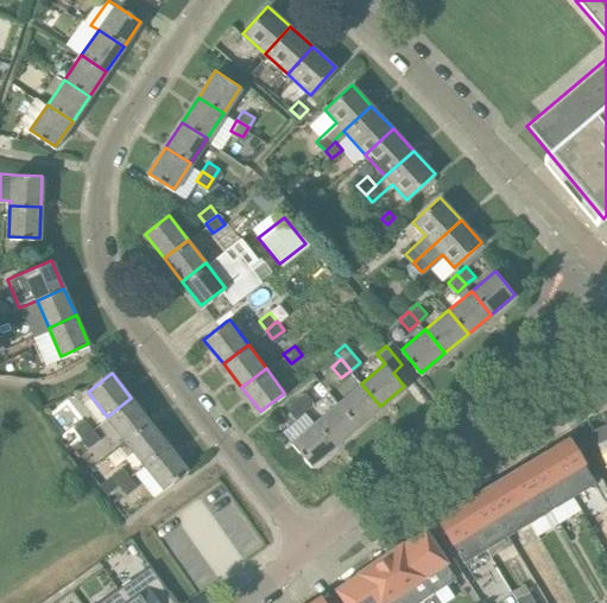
[(380,406),(361,383),(339,402),(358,425),(380,406)]
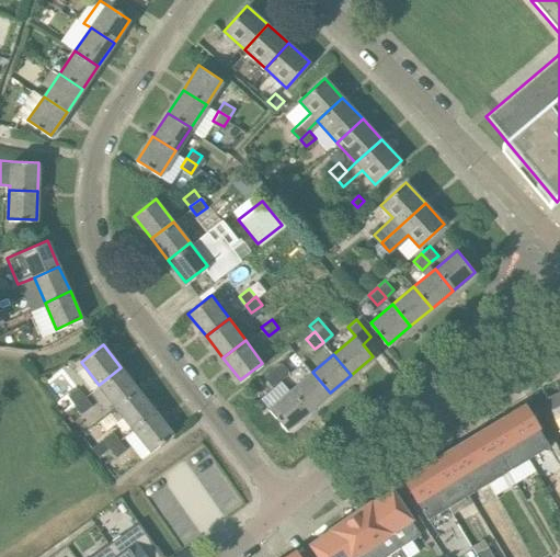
[(282,361),(273,367),(281,377),(289,370),(282,361)]
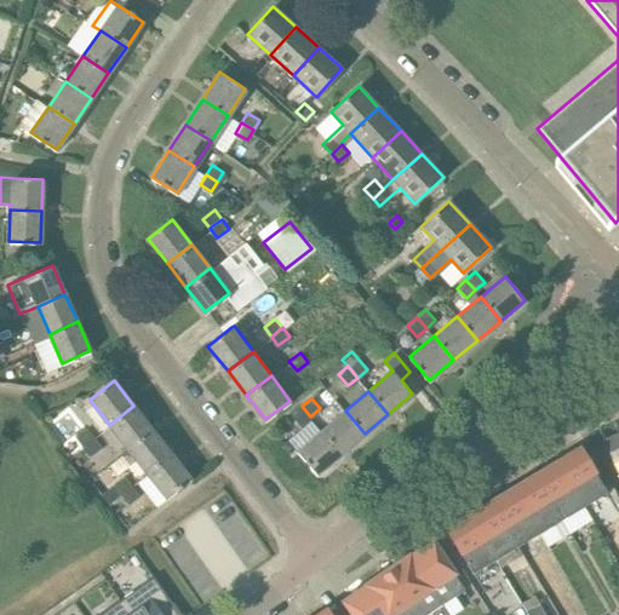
[(133,406),(109,425),(127,448),(152,430),(133,406)]
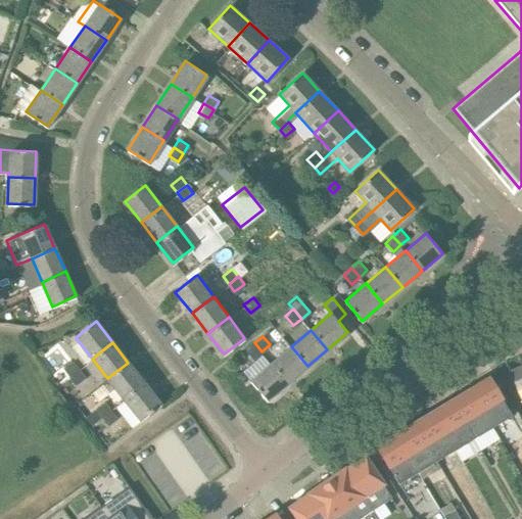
[(262,351),(254,342),(246,349),(254,358),(262,351)]
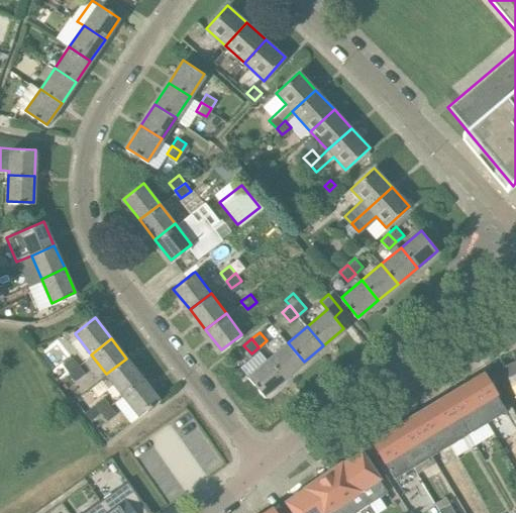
[(304,362),(288,342),(269,358),(285,378),(304,362)]
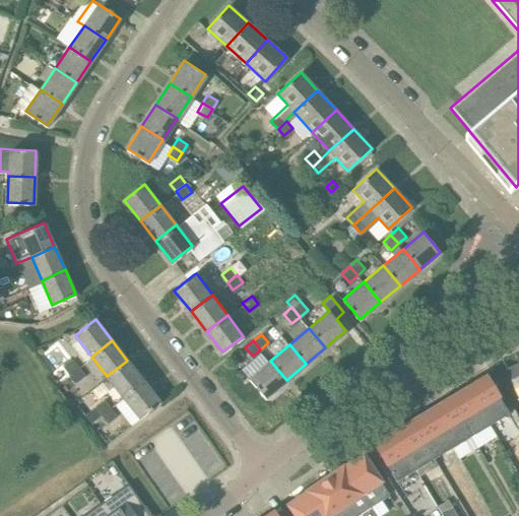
[(62,366),(69,374),(78,366),(72,358),(62,366)]
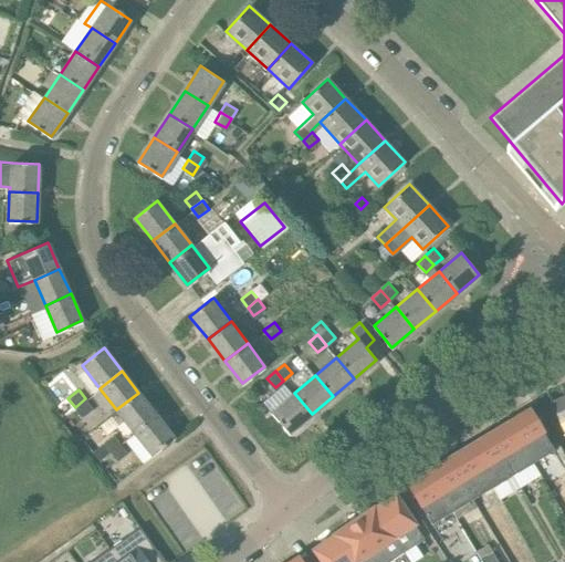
[(564,392),(548,401),(554,412),(564,406),(564,392)]
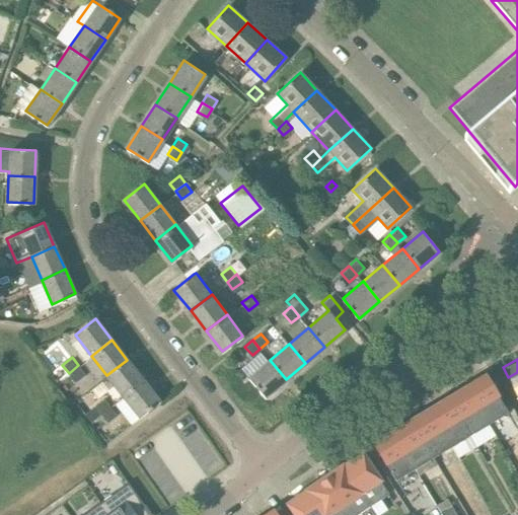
[(127,360),(106,375),(123,395),(143,379),(127,360)]
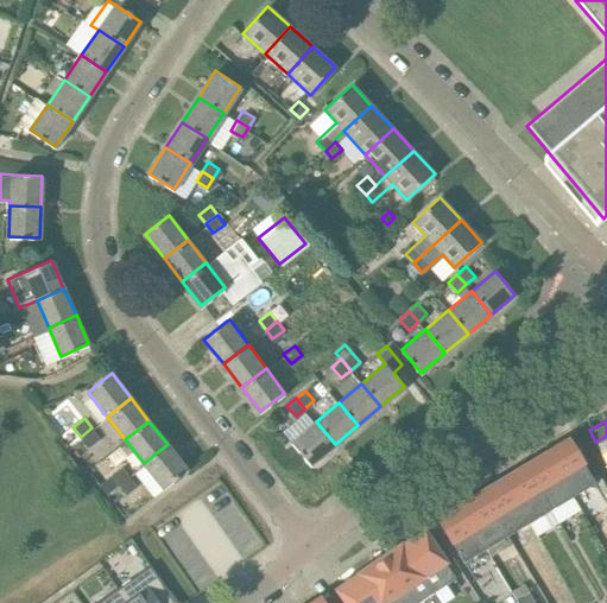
[(335,444),(316,421),(292,442),(311,464),(335,444)]
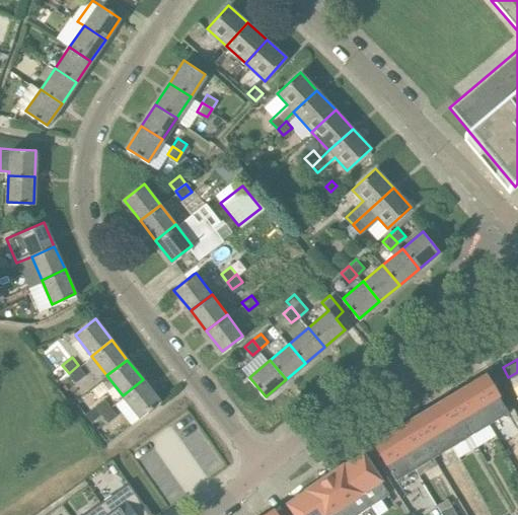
[(78,365),(69,373),(75,381),(85,373),(78,365)]
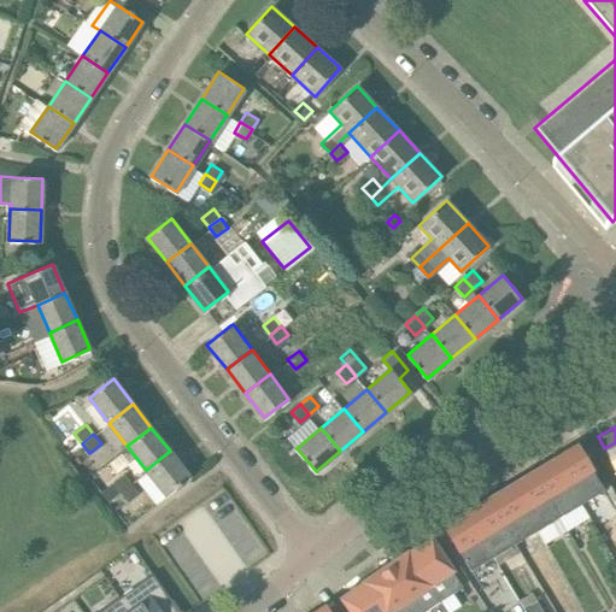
[(578,446),(556,459),(582,504),(604,490),(578,446)]
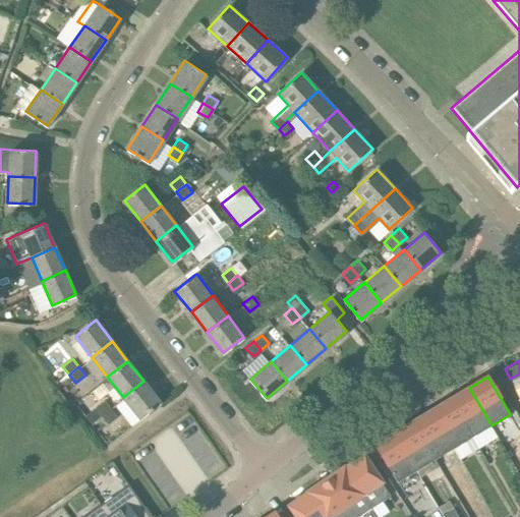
[(143,381),(123,397),(139,418),(160,402),(143,381)]
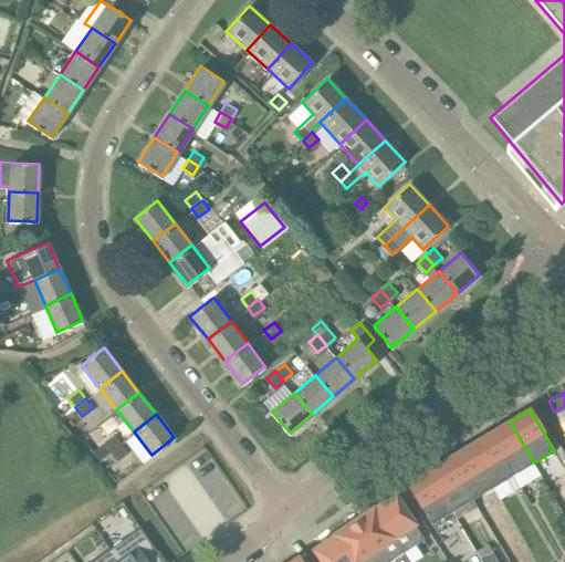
[(534,462),(510,422),(489,434),(514,475),(534,462)]
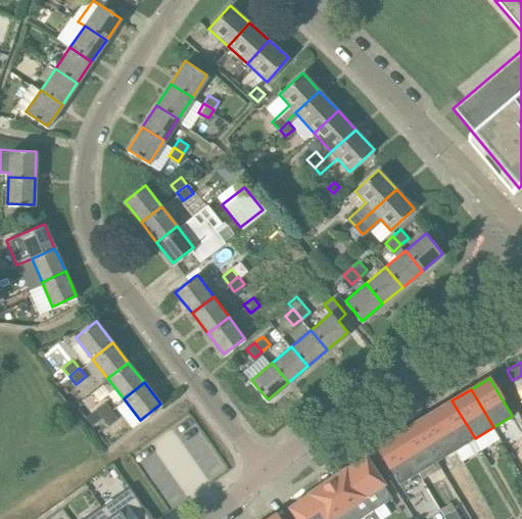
[(95,408),(101,416),(110,409),(104,400),(95,408)]
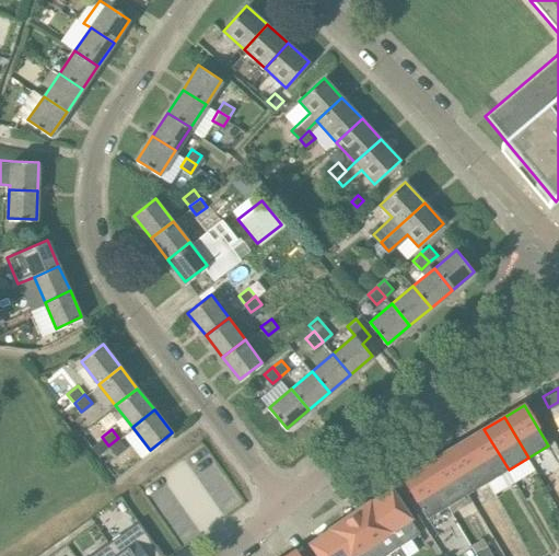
[(509,470),(484,429),(464,441),(488,482),(509,470)]
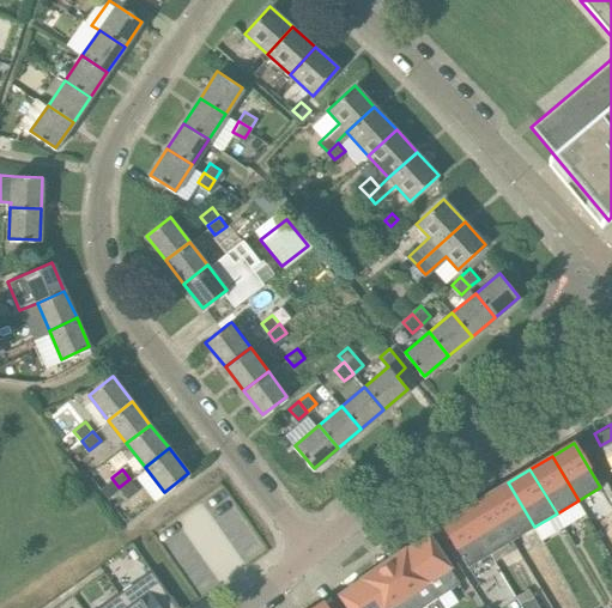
[(129,479),(119,487),(126,497),(137,487),(129,479)]
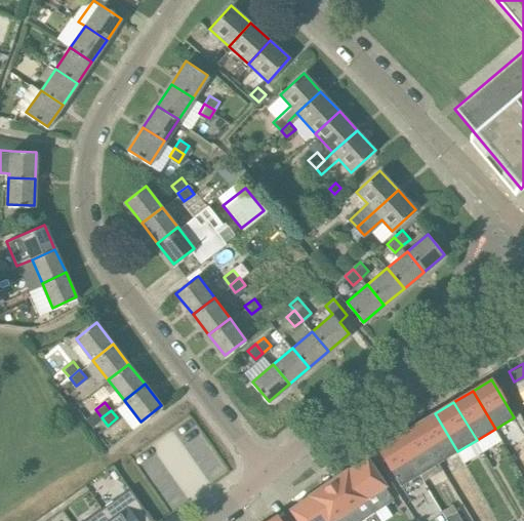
[(457,451),(435,413),(415,425),(439,463),(457,451)]
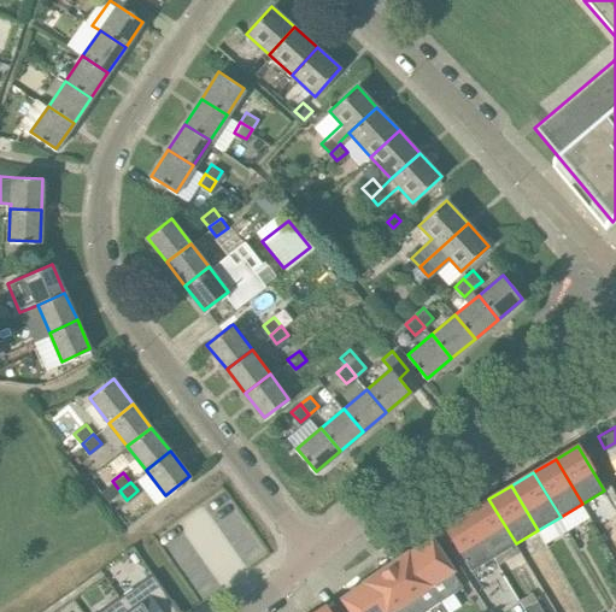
[(516,543),(488,499),(467,512),(493,557),(516,543)]
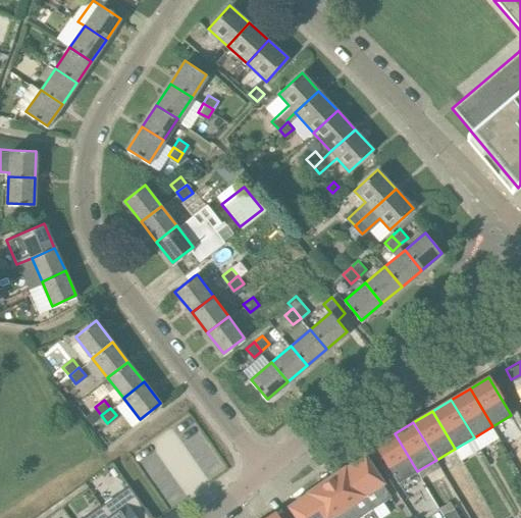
[(417,471),(395,433),(375,445),(399,482),(417,471)]
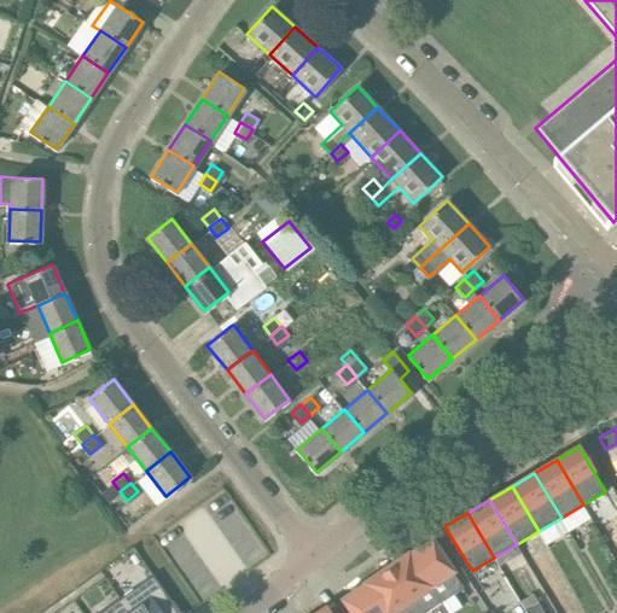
[(431,537),(409,552),(441,600),(463,585),(431,537)]
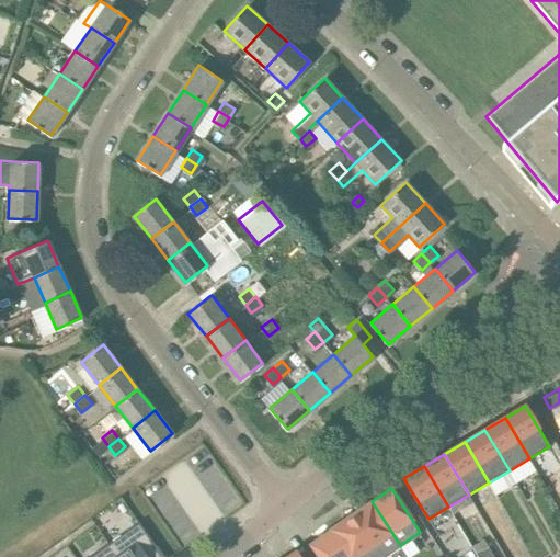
[(381,556),(400,545),(372,501),(370,500),(351,514),(379,556),(381,556)]
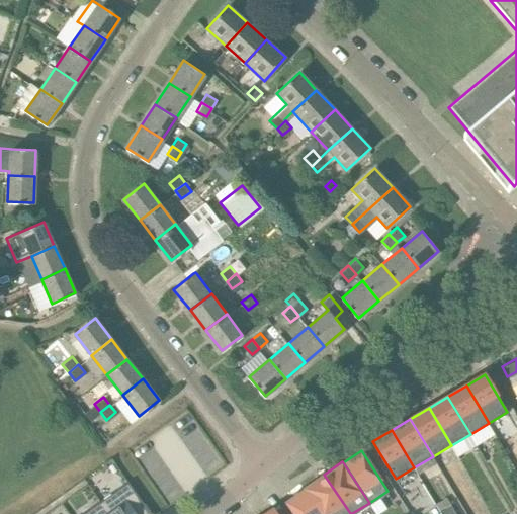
[(350,513),(324,475),(305,487),(306,489),(322,513),(350,513)]
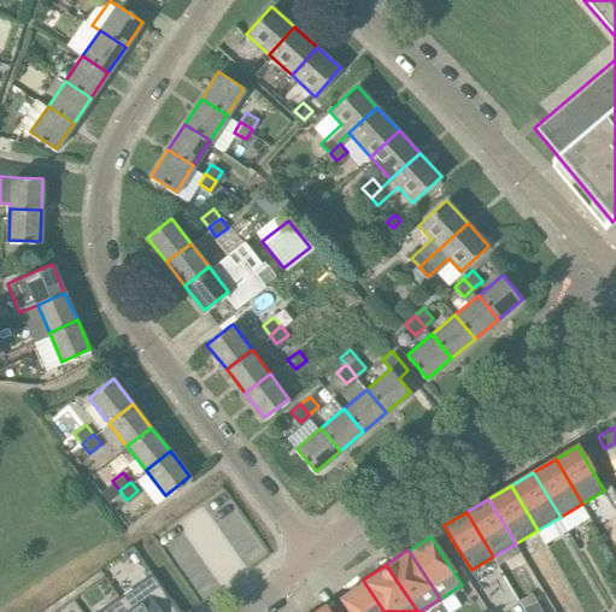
[(152,571),(151,571),(119,594),(130,611),(177,611),(180,611),(152,571)]
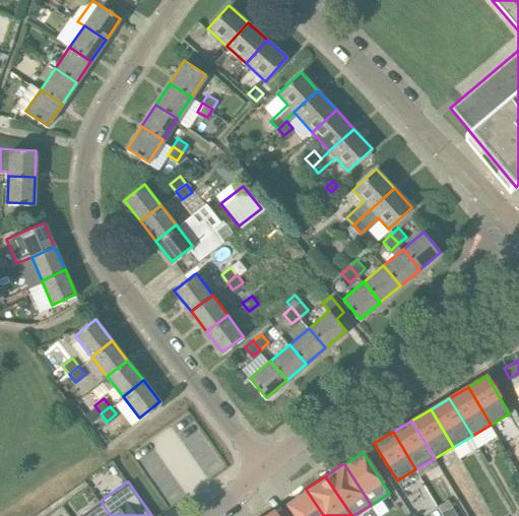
[(323,515),(307,491),(287,503),(296,515),(323,515)]
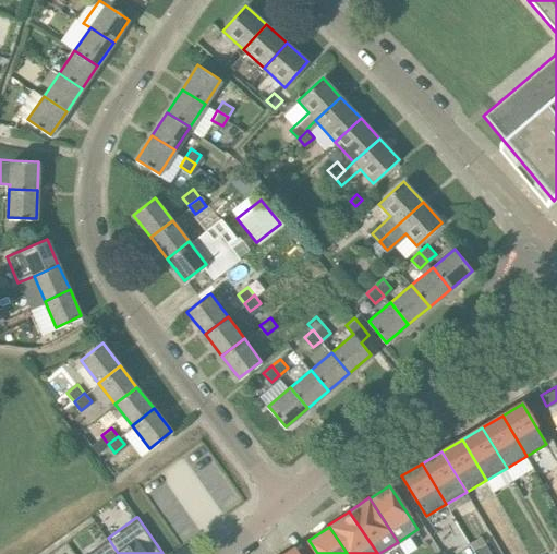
[(476,553),(493,553),(481,533),(469,540),(476,553)]
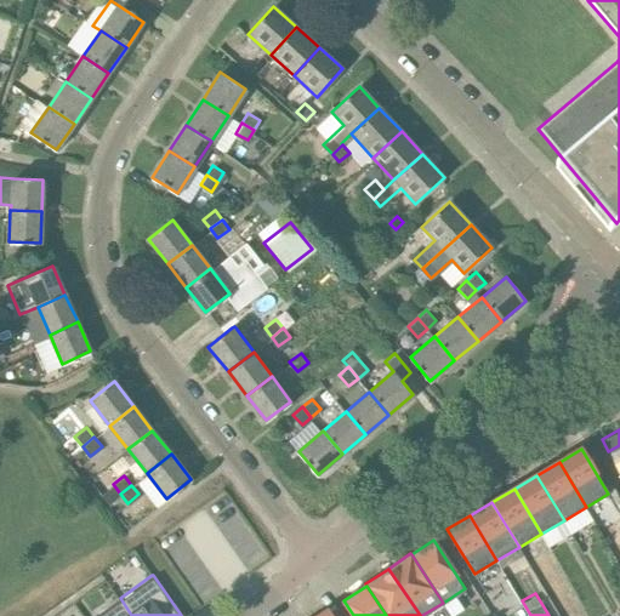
[(94,615),(131,615),(120,598),(94,615)]
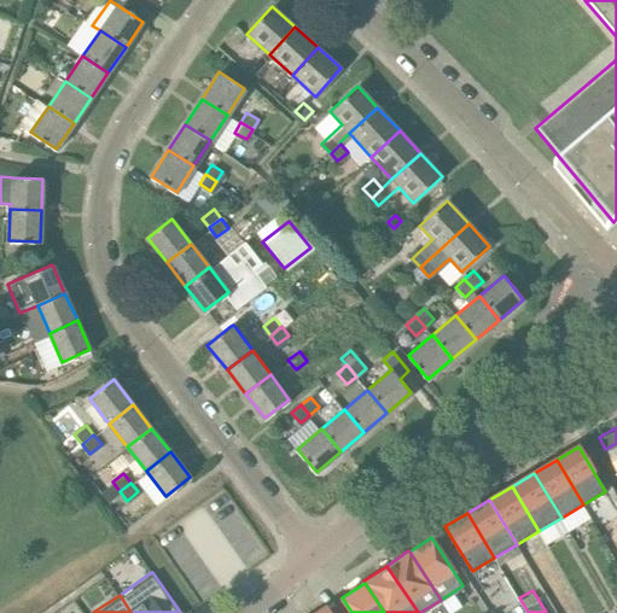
[(326,606),(315,612),(345,612),(338,601),(327,608),(326,606)]
